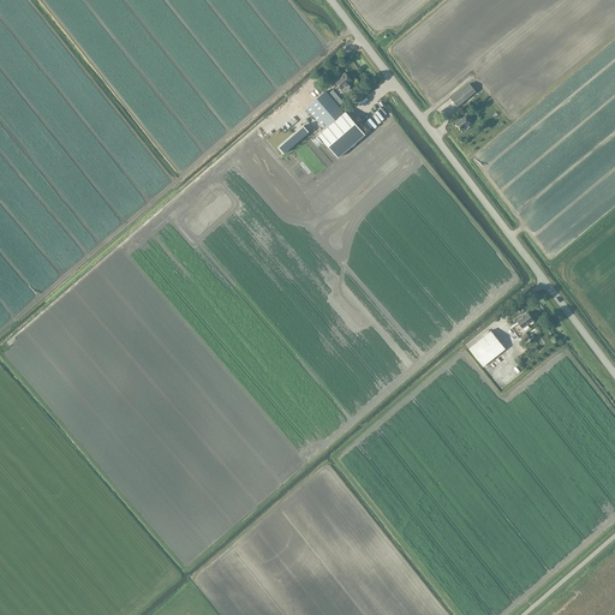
[(342,90),(342,89),(344,91),(345,91),(347,91),(350,89),(350,87),(348,84),(352,81),(345,73),(335,82),(342,90)]
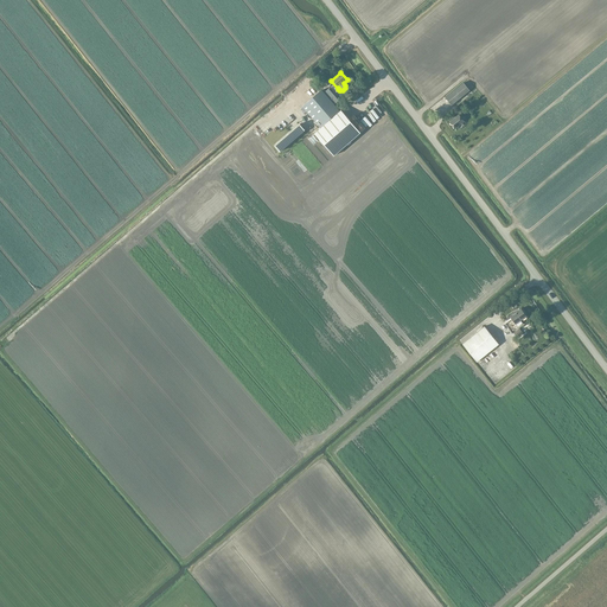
[(452,106),(461,97),(470,90),(464,83),(446,98),(452,106)]
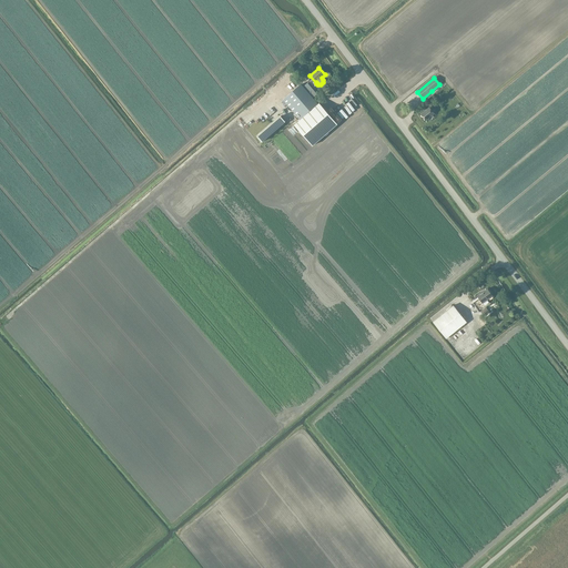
[(317,104),(306,91),(301,84),(283,100),(300,119),(317,104)]
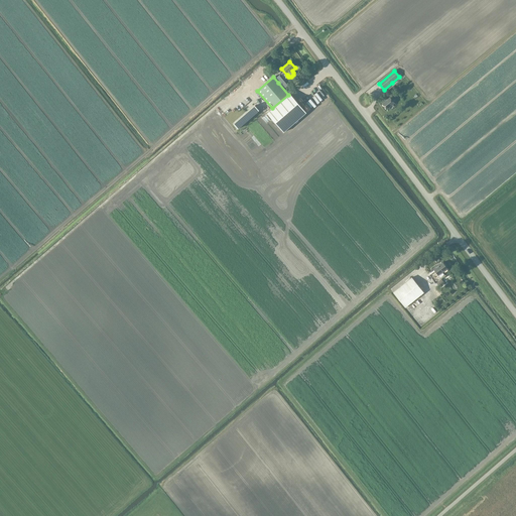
[(266,113),(283,133),(306,113),(289,94),(288,95),(272,108),(266,113)]
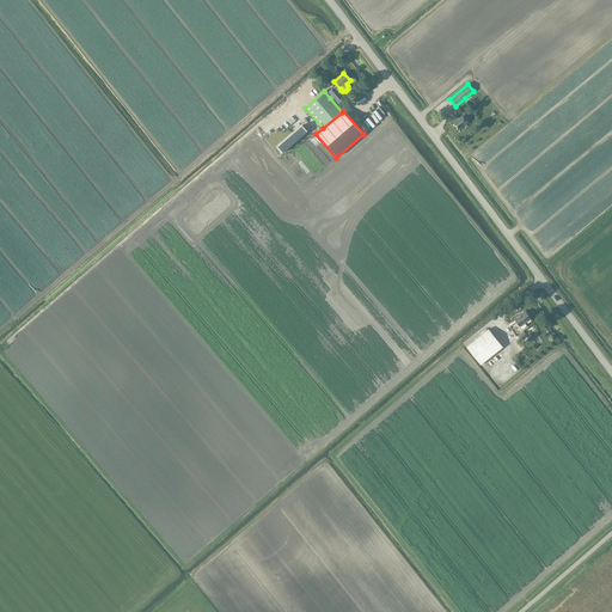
[(453,123),(458,130),(467,122),(463,116),(453,123)]
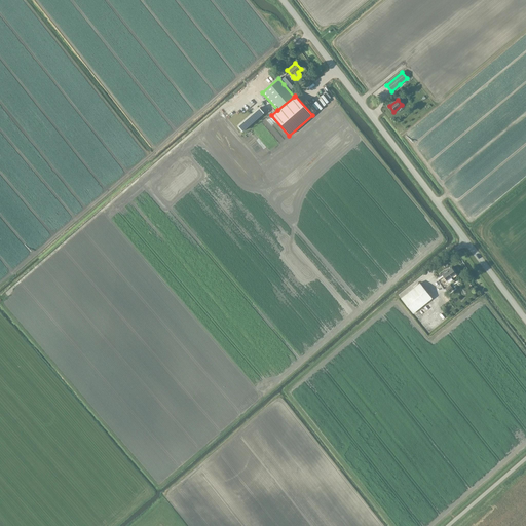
[(260,108),(238,126),(242,132),(264,113),(260,108)]
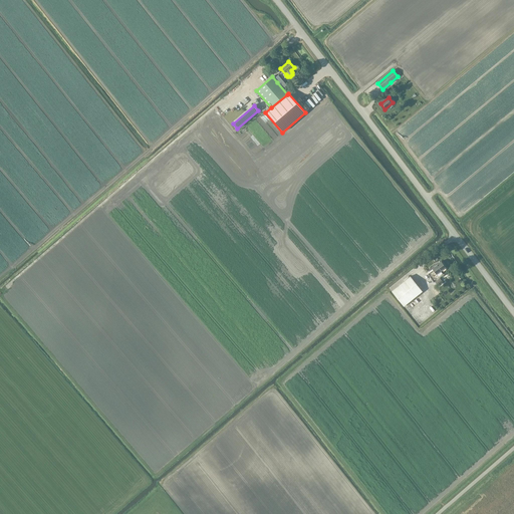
[(437,274),(446,268),(441,262),(436,265),(432,267),(437,274)]
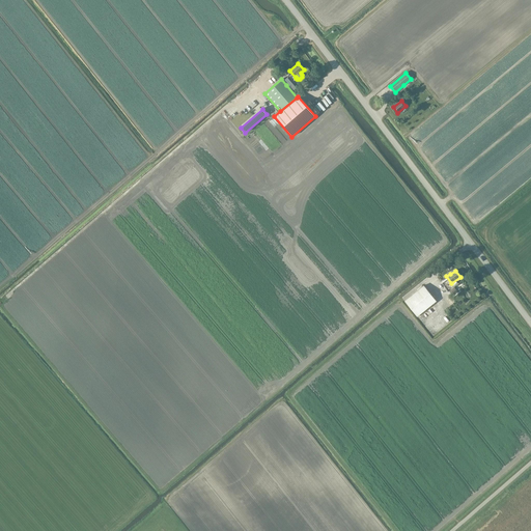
[(404,301),(417,316),(437,301),(424,285),(404,301)]
